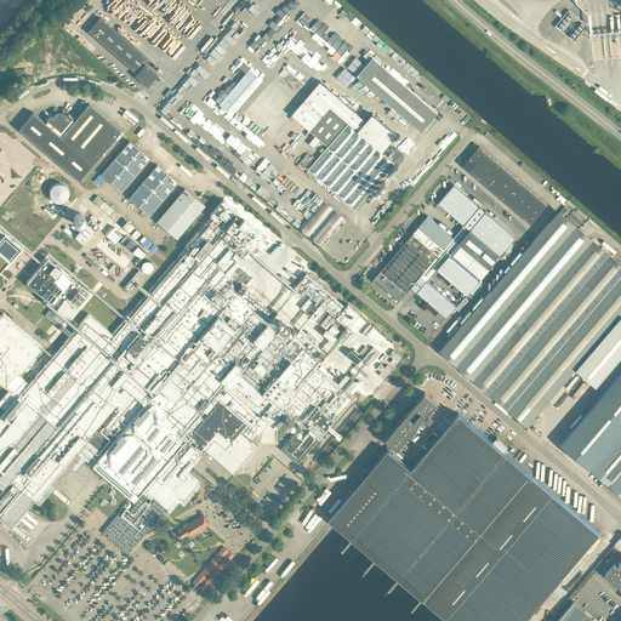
[(269,0),(309,38),(309,36),(332,60),(339,60),(345,52),(346,41),(342,45),(340,44),(335,40),(332,43),(329,38),(332,34),(330,32),(330,26),(325,30),(322,27),(318,27),(314,23),(319,17),(315,12),(313,15),(313,10),(309,7),(308,9),(290,7),(297,0),(286,0),(281,6),(277,1),(278,0),(269,0)]
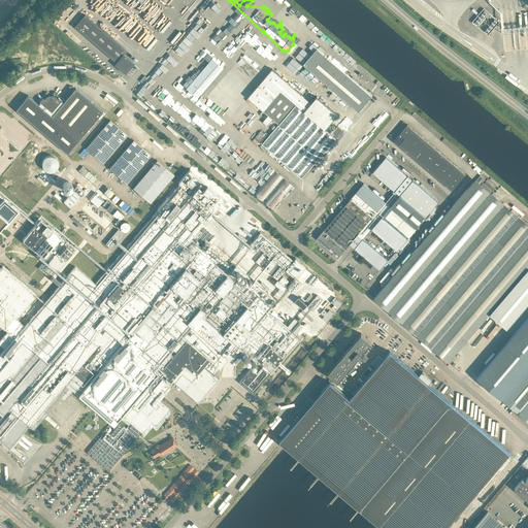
[(238,22),(239,22),(234,17),(231,13),(228,18),(237,26),(240,23),(238,22)]
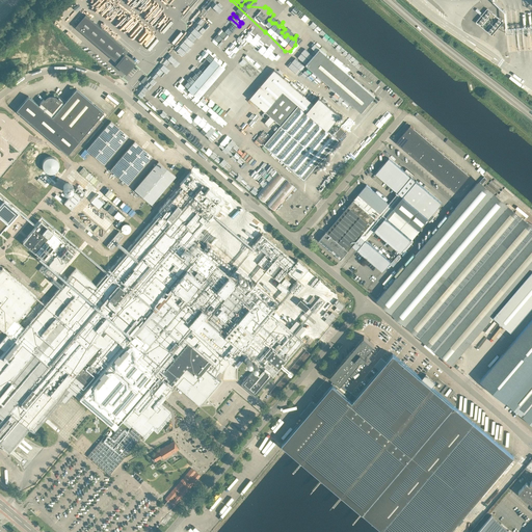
[(134,63),(125,55),(124,56),(121,53),(125,49),(85,15),(75,26),(114,60),(117,57),(121,60),(116,64),(126,73),(134,63)]
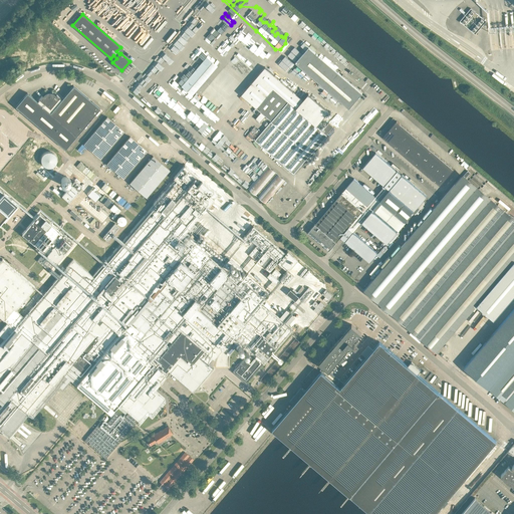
[(295,62),(345,105),(349,108),(358,97),(359,97),(363,92),(364,92),(343,74),(342,74),(342,75),(309,47),(305,50),(295,62)]
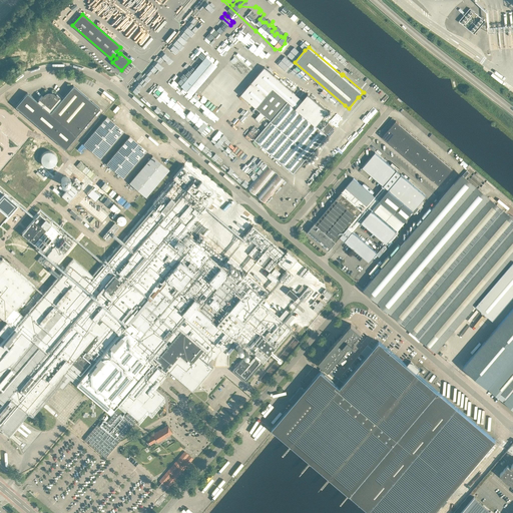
[(216,65),(205,56),(180,86),(191,95),(216,65)]
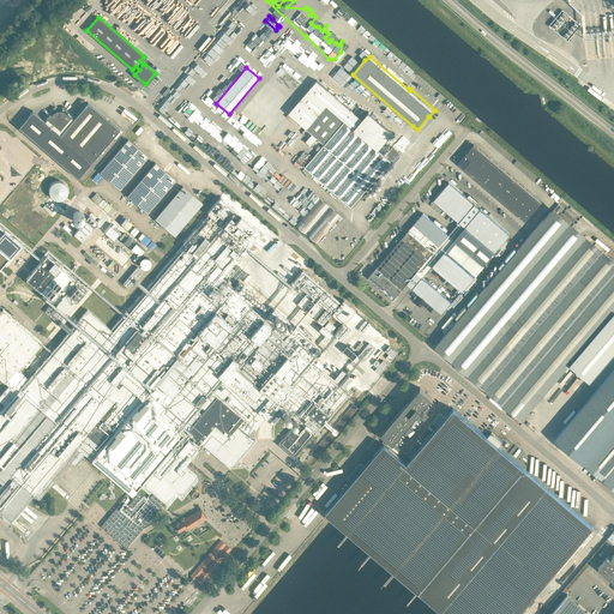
[(317,80),(288,113),(307,128),(325,144),(306,167),(351,206),(380,173),(384,176),(386,173),(383,169),(398,151),(393,146),(385,156),(380,152),(385,148),(383,145),(393,132),(368,112),(362,119),(317,80)]
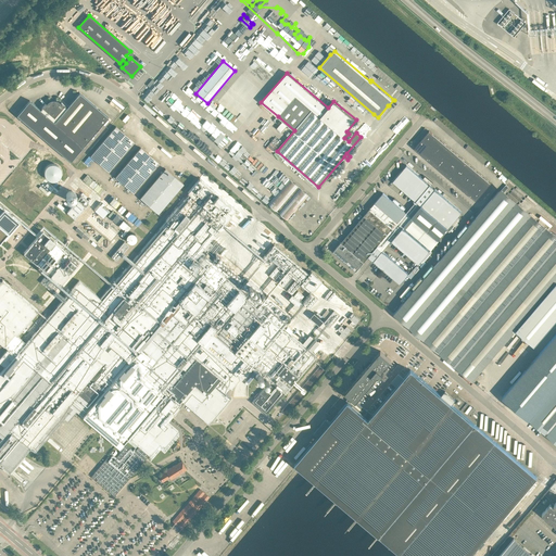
[(162,85),(155,79),(150,86),(156,91),(162,85)]
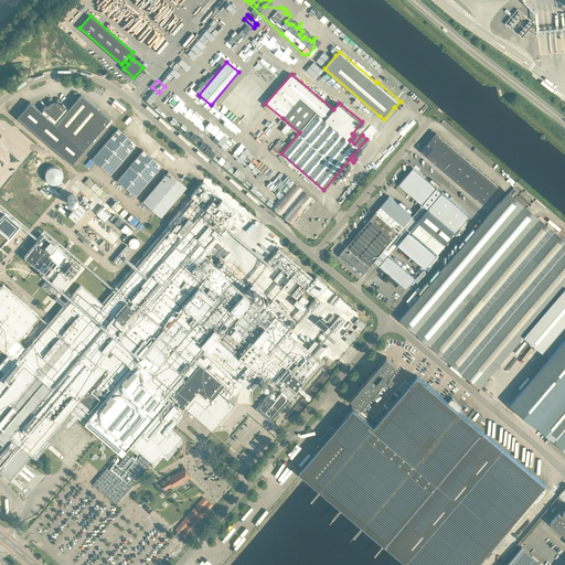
[(72,163),(110,118),(81,94),(67,109),(66,107),(62,103),(61,105),(60,103),(59,102),(57,102),(56,102),(55,102),(54,102),(52,102),(51,103),(49,104),(48,105),(46,105),(42,108),(43,109),(41,112),(30,102),(18,117),(72,163)]
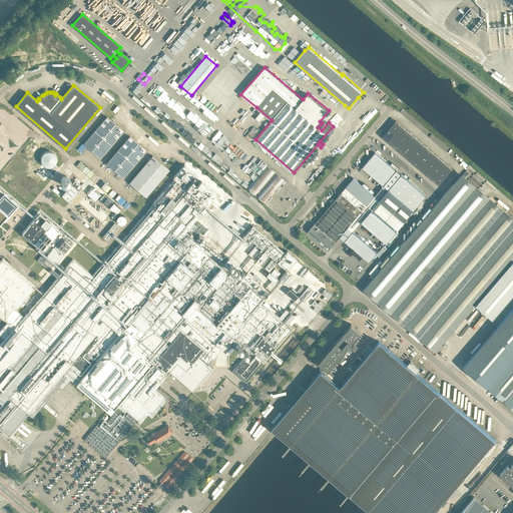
[(100,157),(120,134),(123,130),(107,116),(84,143),(100,157)]
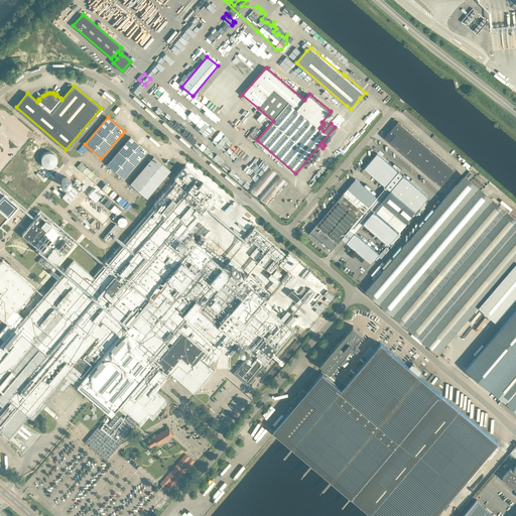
[(397,134),(404,126),(398,121),(391,129),(397,134)]
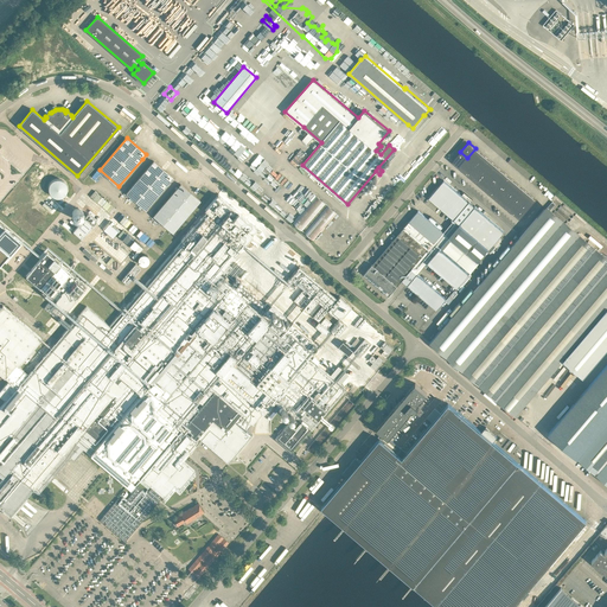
[(415,152),(422,159),(427,154),(420,147),(415,152)]
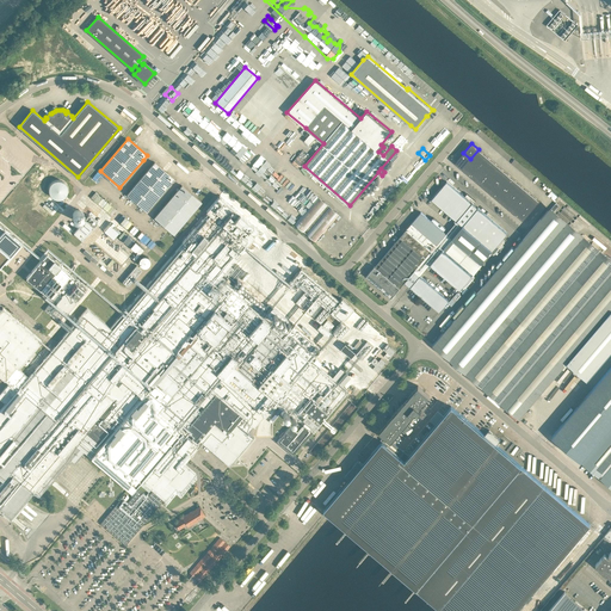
[(477,165),(486,155),(479,149),(470,159),(475,162),(477,165)]
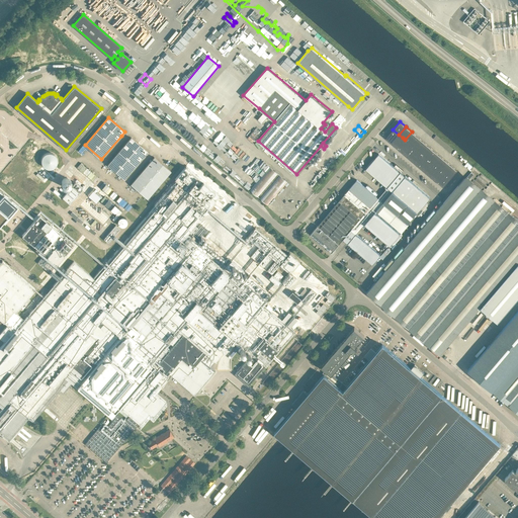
[(392,143),(399,135),(393,130),(386,138),(392,143)]
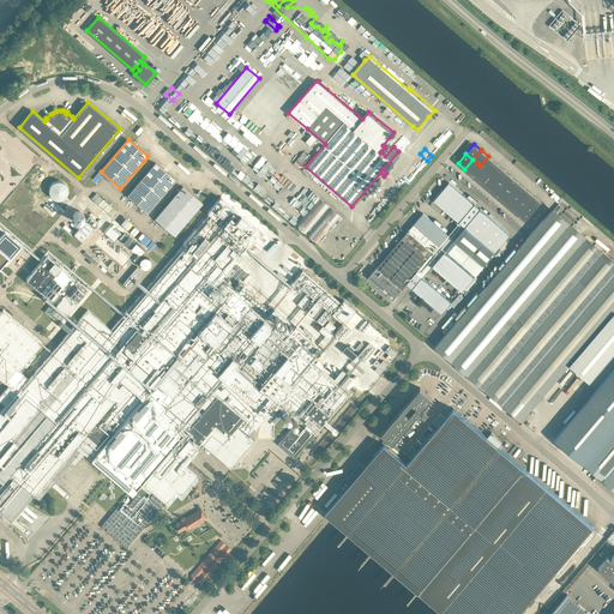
[(486,172),(494,162),(488,156),(480,166),(481,167),(486,172)]
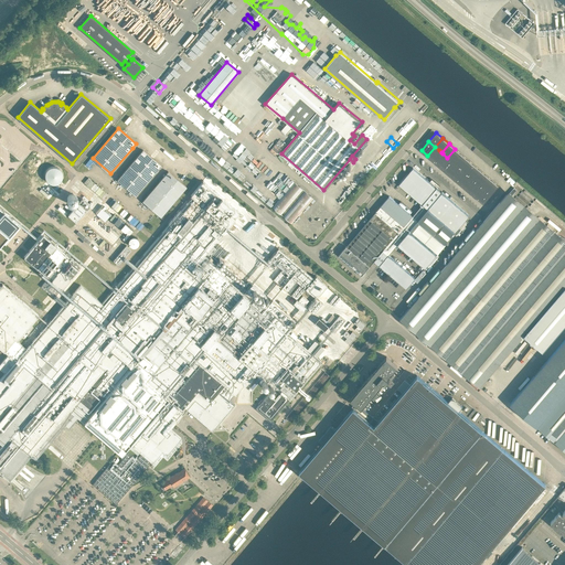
[(439,150),(435,147),(427,156),(432,159),(439,150)]
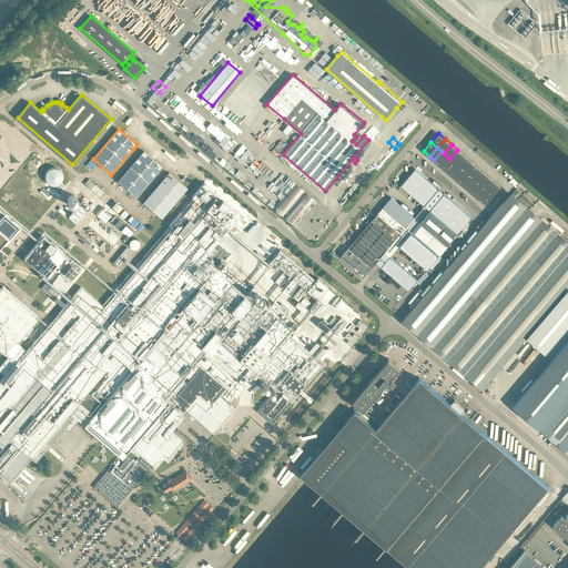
[(456,163),(464,154),(457,150),(449,159),(454,162),(456,163)]
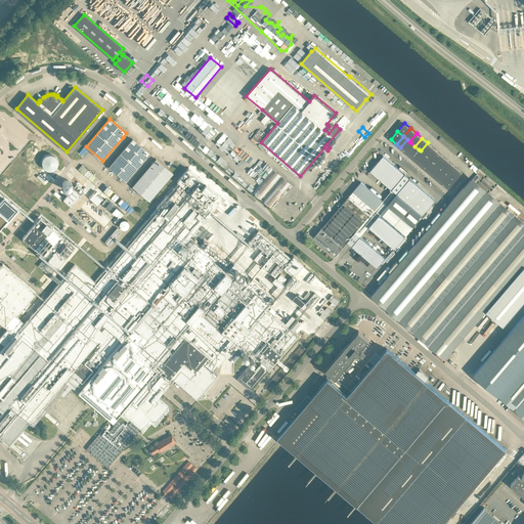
[(132,139),(108,167),(126,181),(149,154),(132,139)]
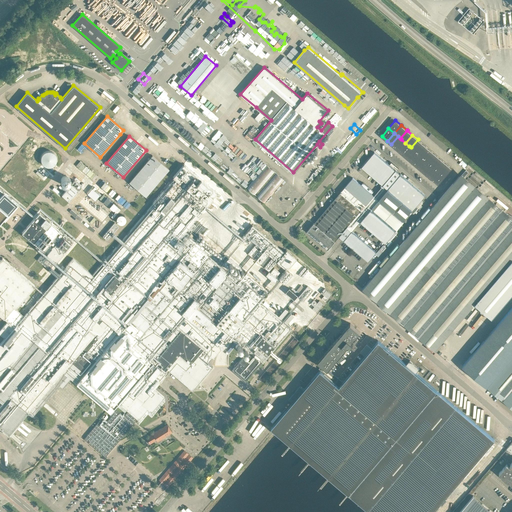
[(401,139),(400,138),(398,136),(391,144),(395,147),(401,139)]
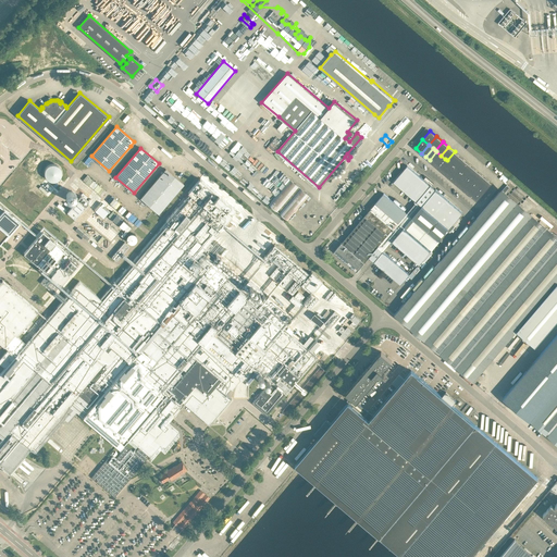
[(433,163),(441,156),(436,151),(430,160),(433,163)]
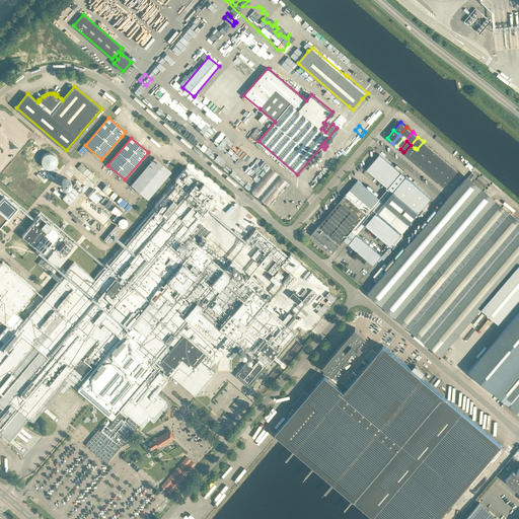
[(423,154),(429,146),(424,141),(417,149),(419,151),(423,154)]
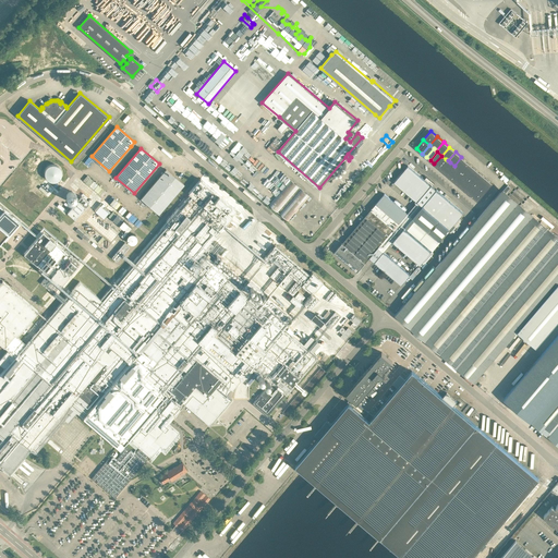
[(446,159),(441,156),(434,164),(438,168),(446,159)]
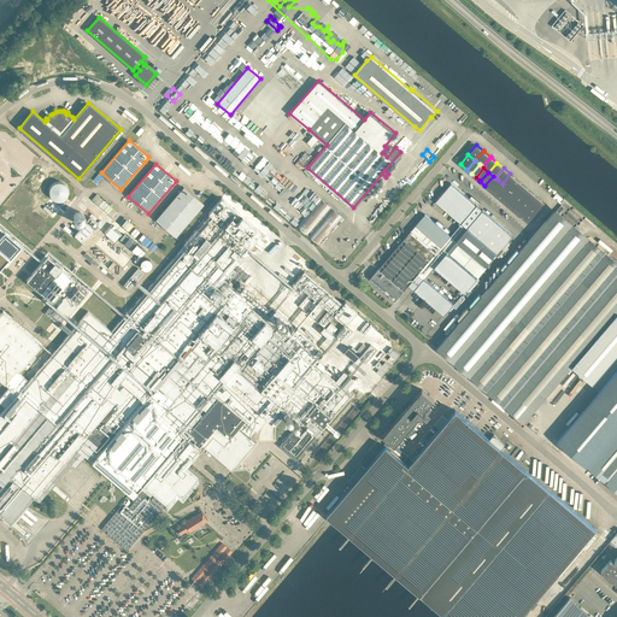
[(509,189),(517,180),(510,174),(503,183),(506,187),(509,189)]
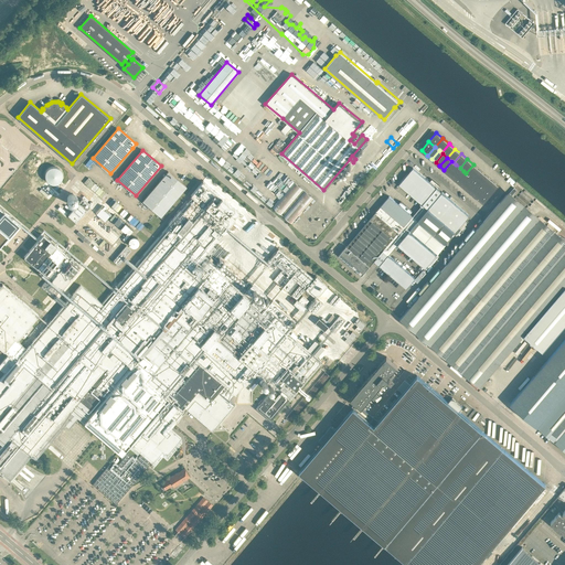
[(456,164),(454,162),(451,161),(444,170),(448,173),(456,164)]
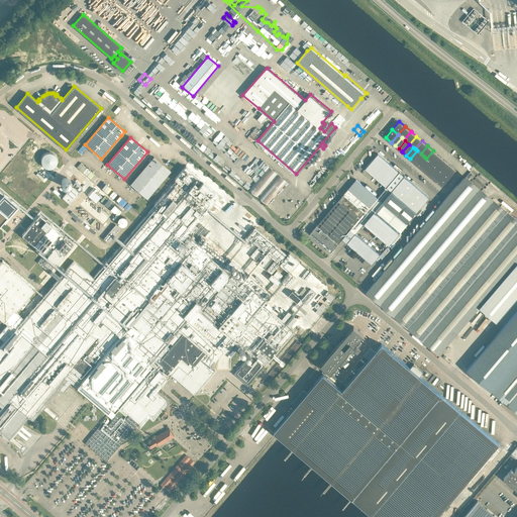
[(6,152),(11,158),(15,152),(10,148),(6,152)]
